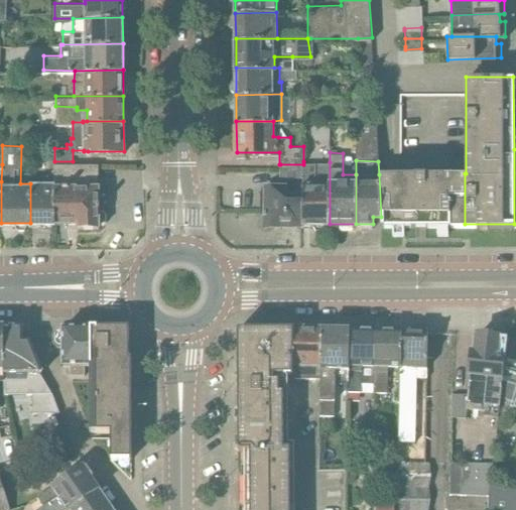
[(53,181),(54,223),(55,223),(55,221),(79,221),(79,225),(99,225),(99,162),(73,161),(54,161),(53,181)]
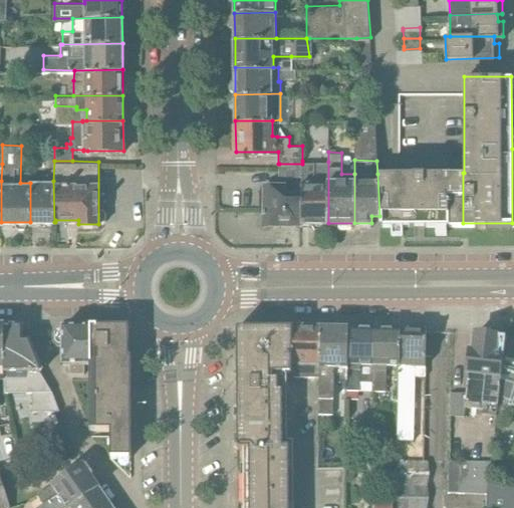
[(302,223),(328,223),(328,162),(302,161),(302,164),(302,223)]
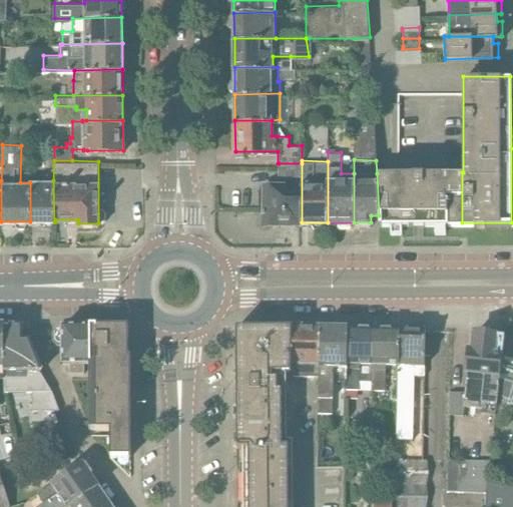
[(272,222),(302,222),(302,163),(279,163),(279,184),(265,184),(265,213),(262,214),(261,215),(259,218),(259,219),(260,222),(261,225),(264,226),(267,226),(268,226),(271,224),(272,222)]
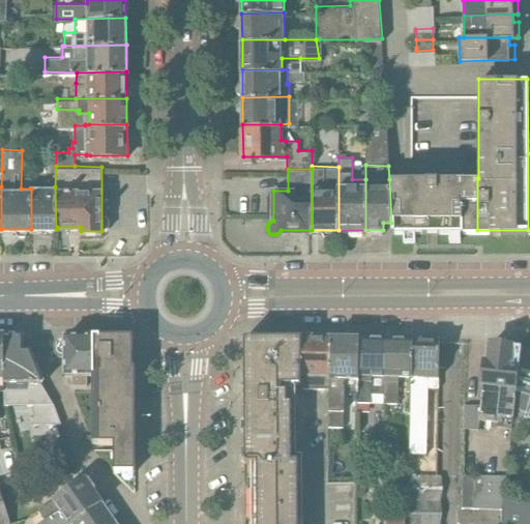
[(460,230),(477,230),(477,178),(389,179),(391,223),(392,230),(404,230),(404,239),(414,239),(414,230),(449,230),(449,239),(460,239),(460,230)]
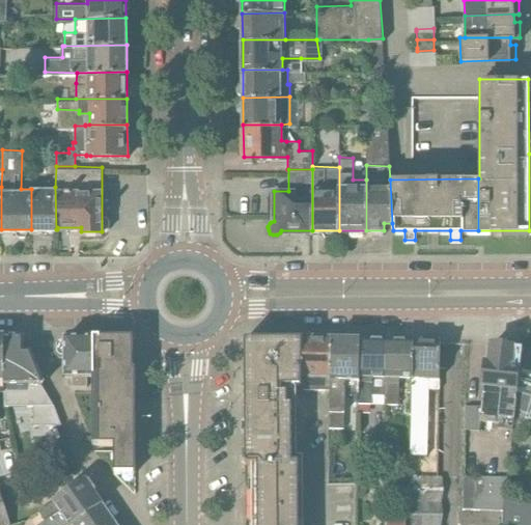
[(31,229),(56,229),(55,187),(31,187),(31,189),(31,229)]
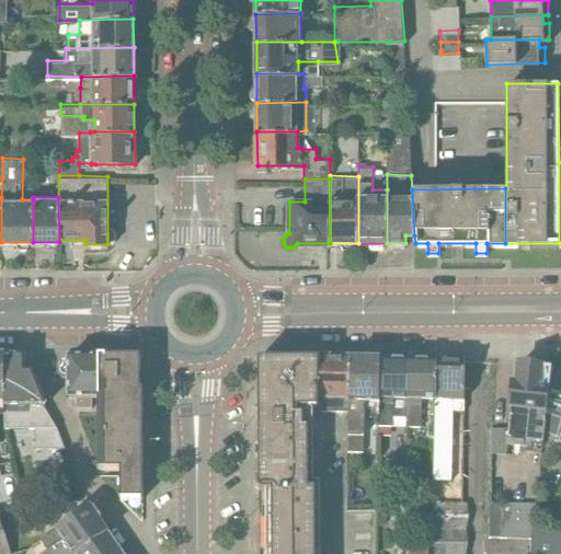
[(63,442),(55,423),(57,423),(44,402),(46,402),(32,367),(25,367),(24,351),(6,351),(4,399),(4,403),(4,423),(44,423),(35,424),(36,443),(63,442)]
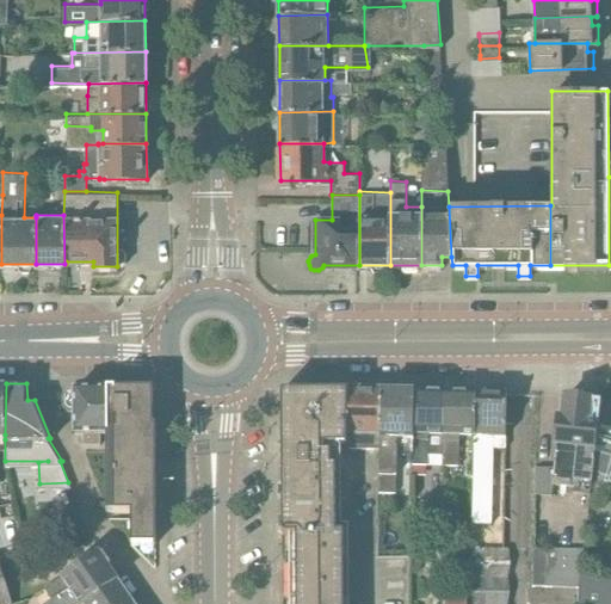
[(429,450),(442,451),(444,388),(440,388),(438,383),(430,383),(426,387),(414,387),(412,453),(412,475),(424,476),(424,461),(429,461),(429,450)]
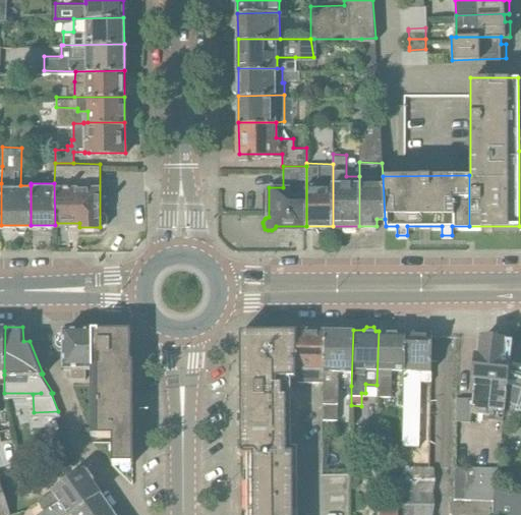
[(98,365),(133,365),(133,358),(131,358),(130,328),(64,328),(64,329),(59,329),(55,334),(55,343),(59,347),(64,347),(64,366),(98,365)]
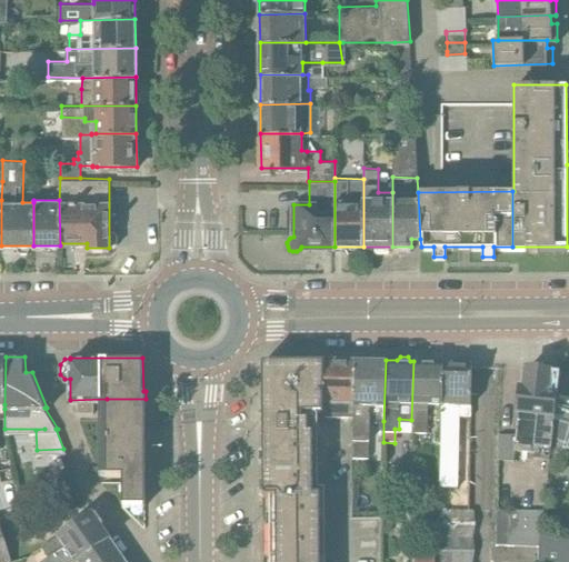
[(263,493),(270,493),(270,525),(270,555),(270,561),(320,561),(320,555),(320,524),(320,492),(320,491),(313,491),(312,459),(312,429),(309,429),(308,409),(323,409),(323,398),(323,359),(262,359),(263,493)]
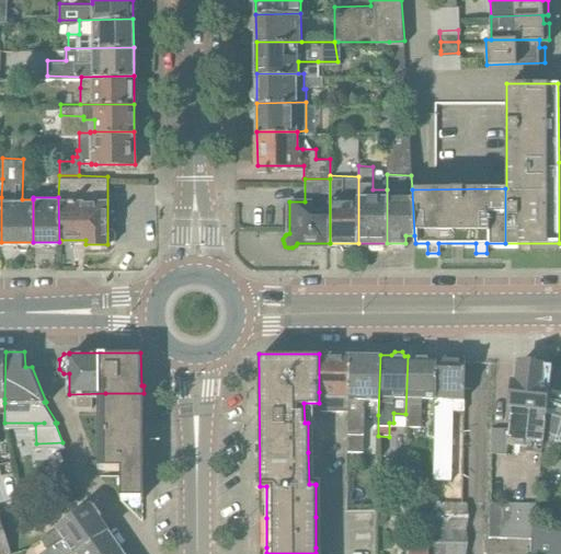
[(319,407),(348,408),(351,354),(319,354),(319,392),(319,403),(319,407)]
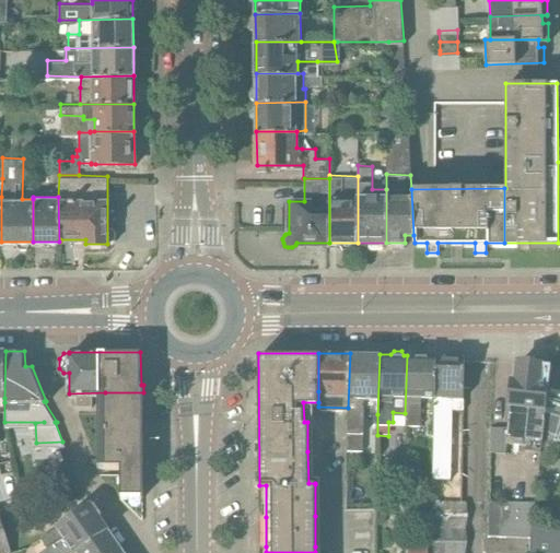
[(364,413),(377,414),(380,354),(350,353),(348,408),(348,416),(348,447),(362,448),(363,432),(364,413)]
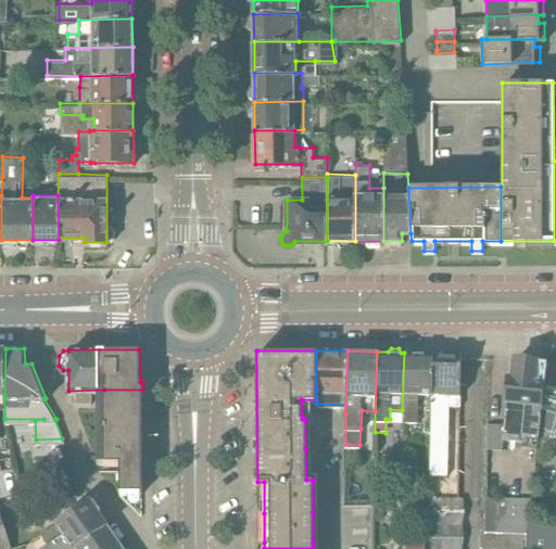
[(538,434),(542,400),(544,373),(545,360),(532,359),(532,356),(530,353),(521,352),(518,355),(518,357),(514,357),(512,374),(506,373),(503,401),(506,401),(502,436),(536,441),(538,434)]
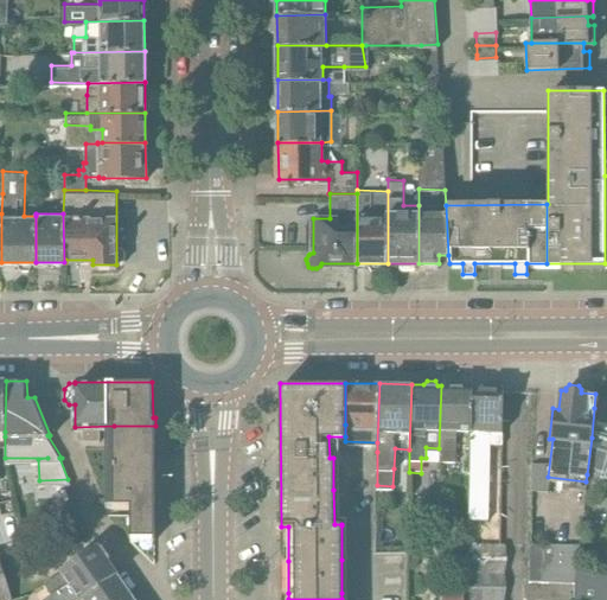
[(457,429),(471,429),(473,387),(441,385),(439,448),(439,458),(455,459),(457,429)]
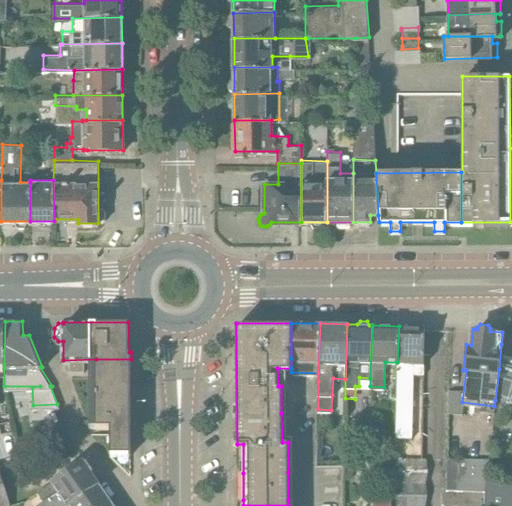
[(399,326),(397,362),(396,435),(412,435),(413,372),(423,373),(424,326),(399,326)]
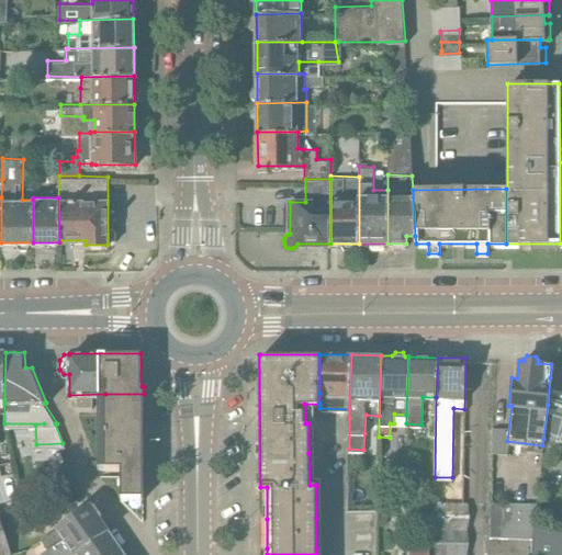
[(561,380),(550,377),(548,405),(561,408),(561,425),(559,438),(561,438),(561,380)]
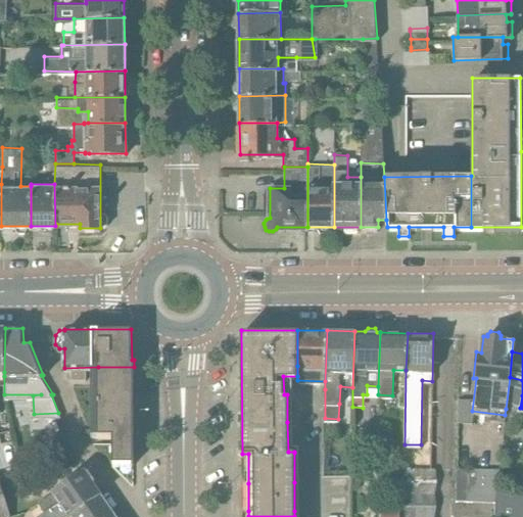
[(98,389),(98,412),(98,434),(120,434),(121,462),(134,462),(134,412),(134,389),(134,367),(98,367),(98,389)]
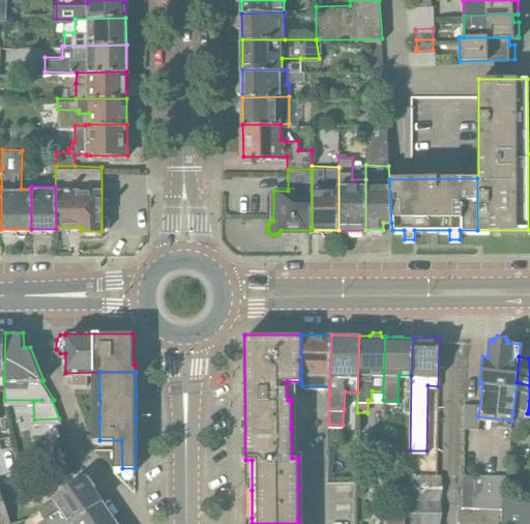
[(529,523),(529,498),(504,492),(505,472),(496,472),(462,471),(461,505),(502,506),(501,523),(529,523)]
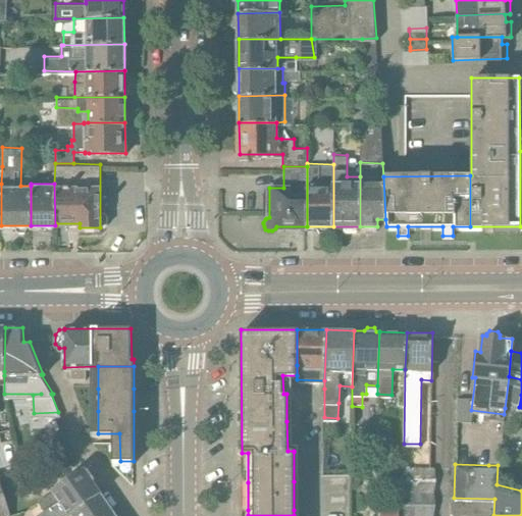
[(404,465),(403,489),(434,491),(436,477),(434,465),(404,465)]
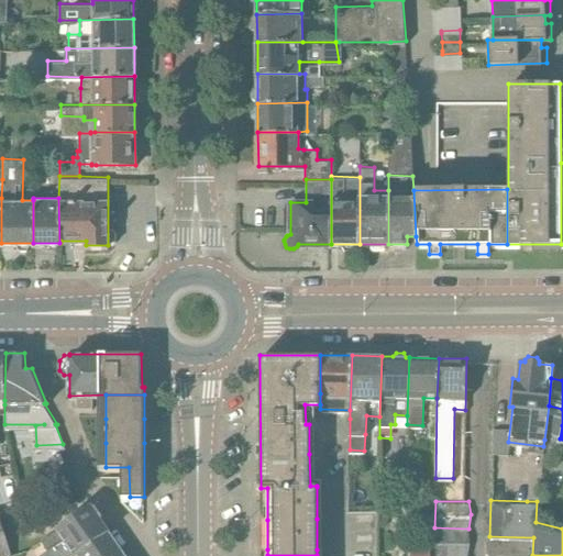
[(70,555),(76,553),(108,531),(90,504),(47,533),(55,544),(37,555),(70,555)]
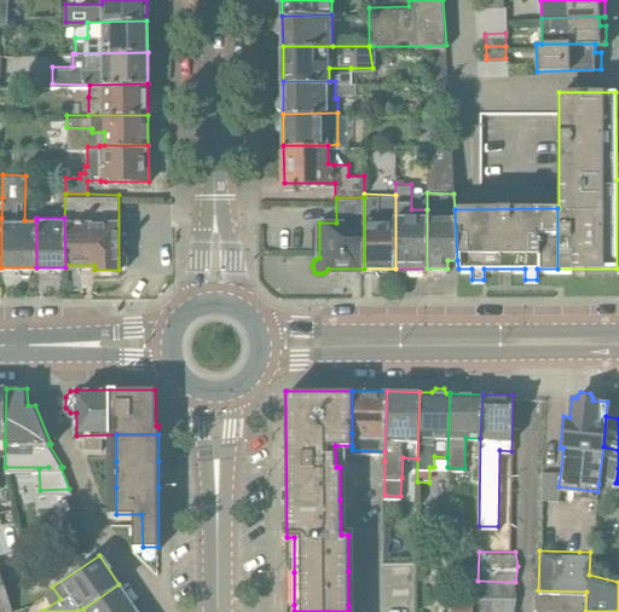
[(0,611),(5,611),(13,610),(0,567),(0,611)]
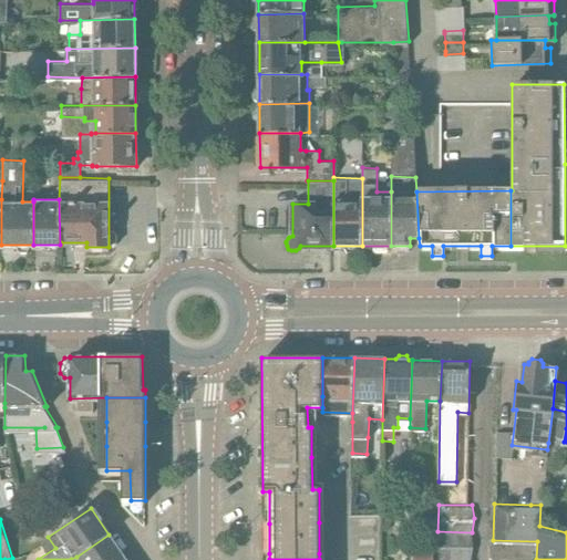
[(123,559),(125,559),(109,535),(76,557),(78,559),(123,559)]
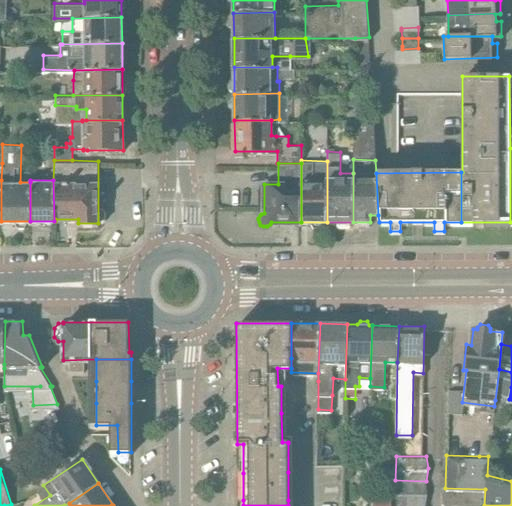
[(390,505),(391,497),(373,497),(372,505),(390,505)]
